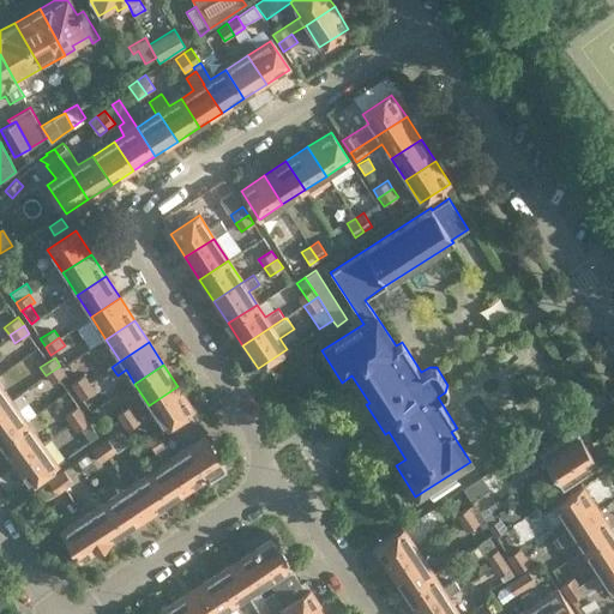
[(60,366),(46,375),(50,383),(65,373),(60,366)]
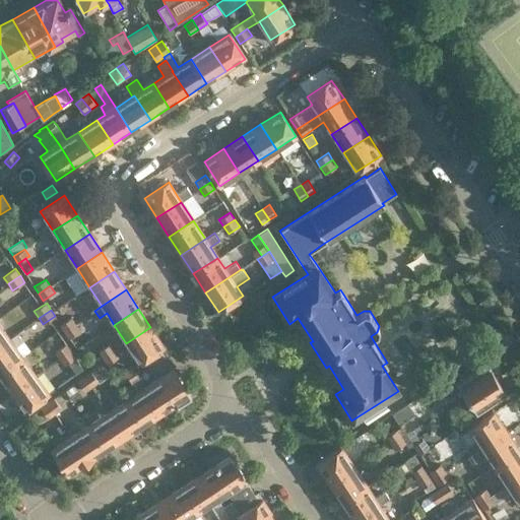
[(65,331),(76,323),(71,317),(61,324),(65,331)]
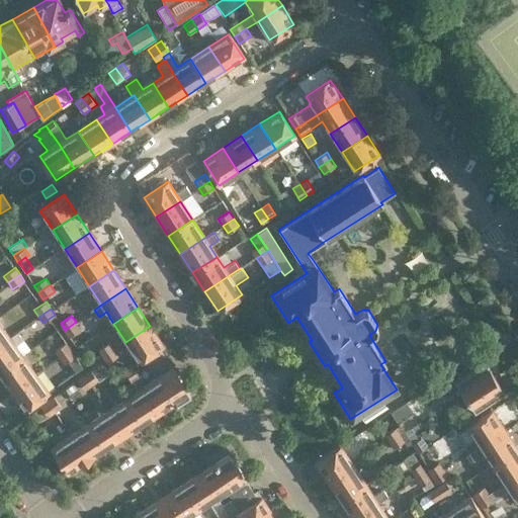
[(76,322),(65,330),(70,336),(81,329),(76,322)]
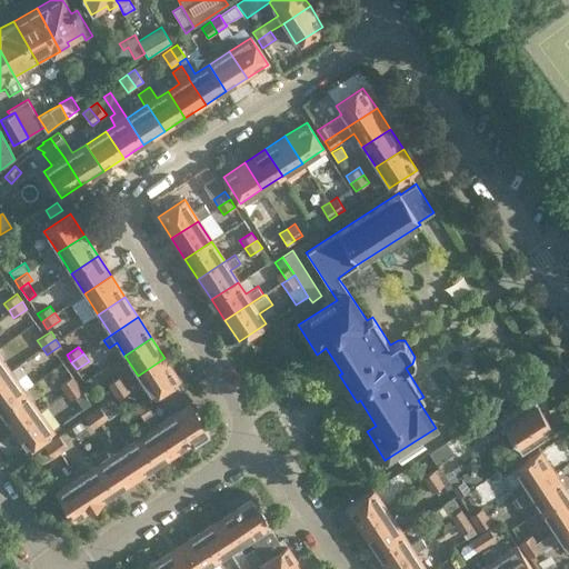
[(179,380),(165,358),(138,376),(152,397),(158,393),(175,382),(179,380)]
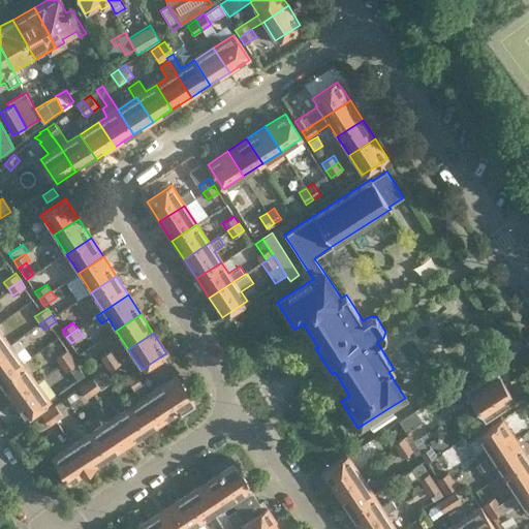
[(0,379),(22,364),(13,353),(24,346),(18,338),(8,345),(0,350),(0,379)]
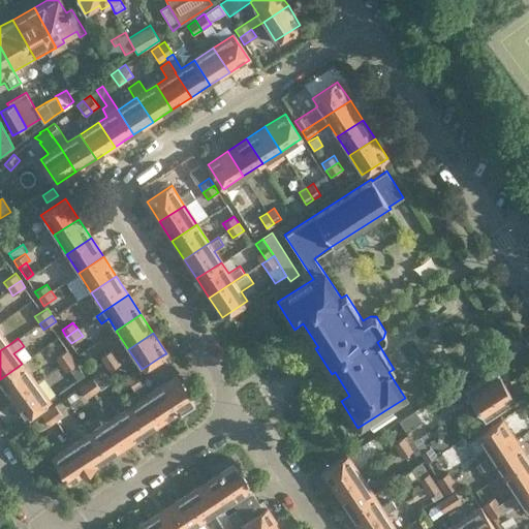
[(105,363),(116,356),(112,349),(101,356),(105,363)]
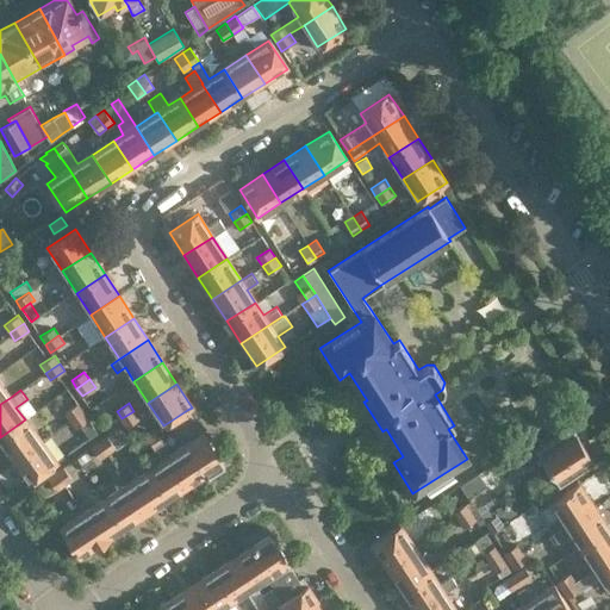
[(69,419),(82,411),(76,404),(64,412),(69,419)]
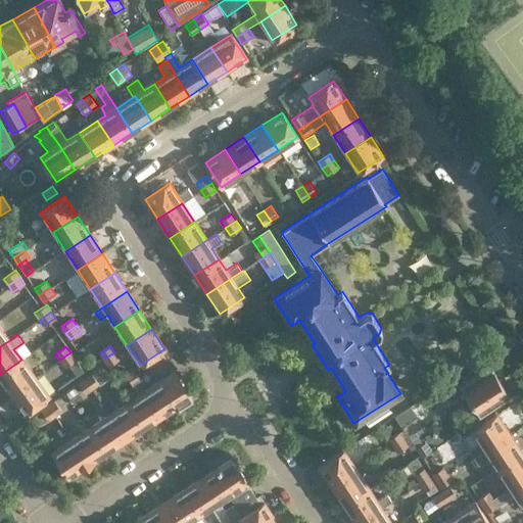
[(145,362),(157,381),(144,390),(145,392),(161,417),(191,397),(174,371),(160,351),(145,362)]
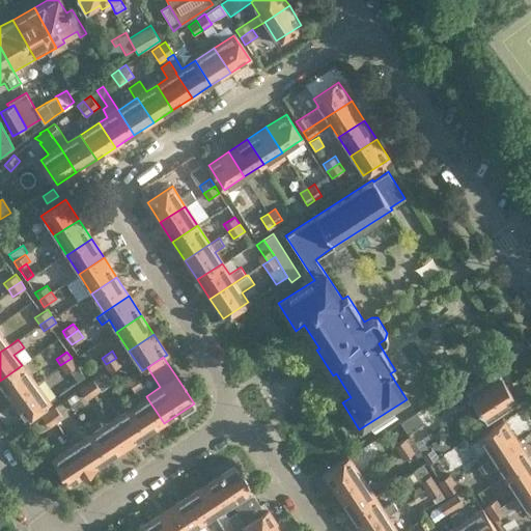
[(72,358),(60,365),(65,372),(76,365),(72,358)]
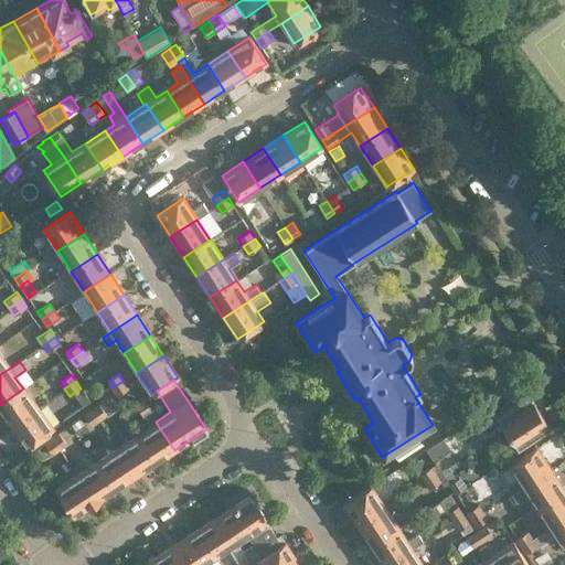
[(124,381),(113,387),(117,395),(129,388),(124,381)]
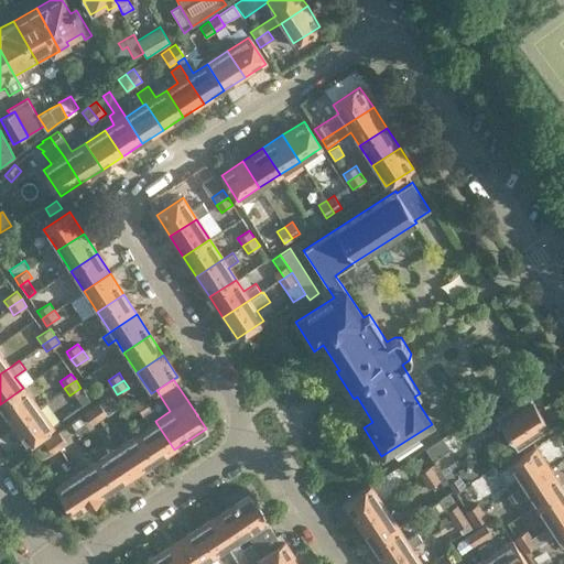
[(36,408),(23,388),(0,404),(0,410),(11,426),(36,408)]
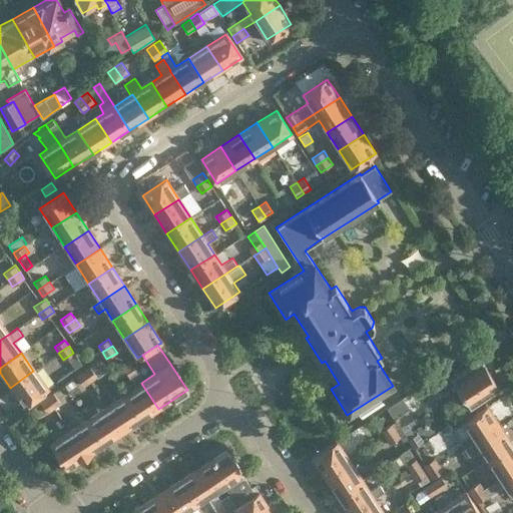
[(480,358),(451,377),(443,382),(452,397),(460,392),(460,391),(494,369),(487,358),(481,361),(480,358)]
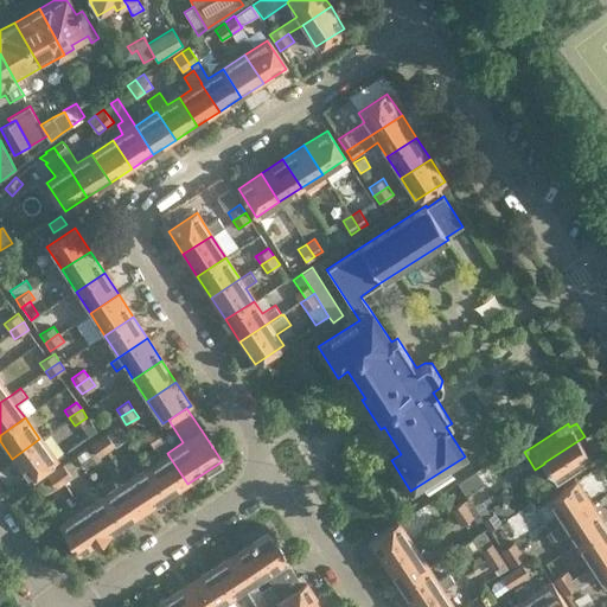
[(115,446),(127,439),(119,426),(108,434),(115,446)]
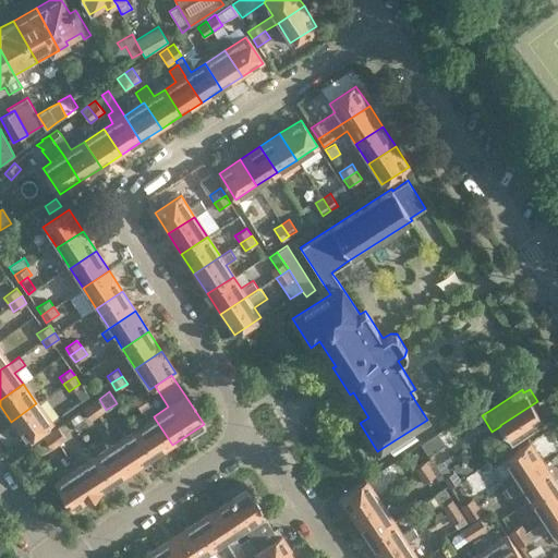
[(142,393),(134,399),(142,411),(149,407),(142,393)]
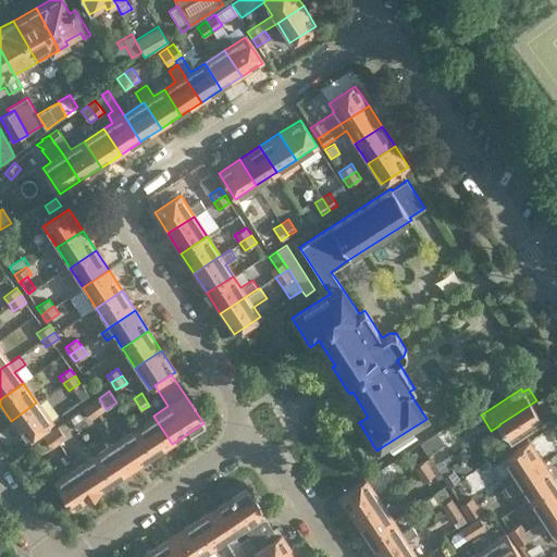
[(91,404),(98,415),(106,409),(99,398),(91,404)]
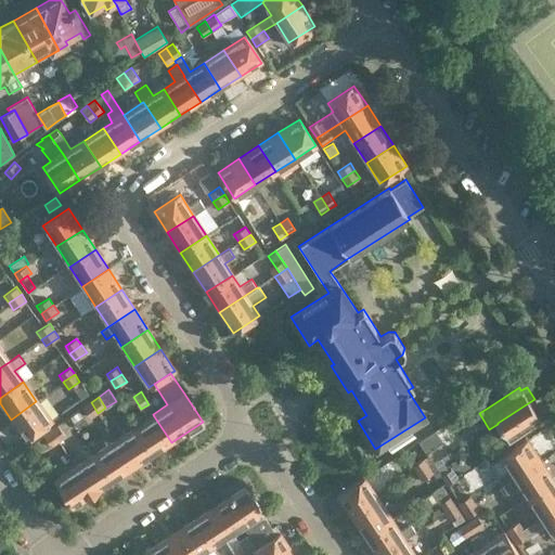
[(498,424),(499,424),(489,430),(497,442),(506,436),(507,439),(539,418),(537,415),(542,411),(534,399),(498,423),(498,424)]
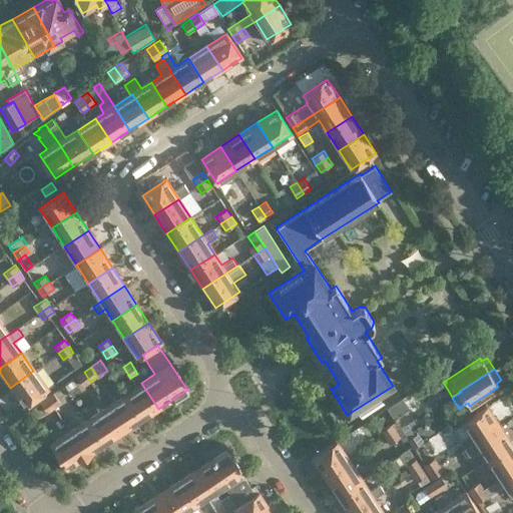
[(44,386),(33,371),(10,388),(24,407),(54,385),(51,382),(44,386)]
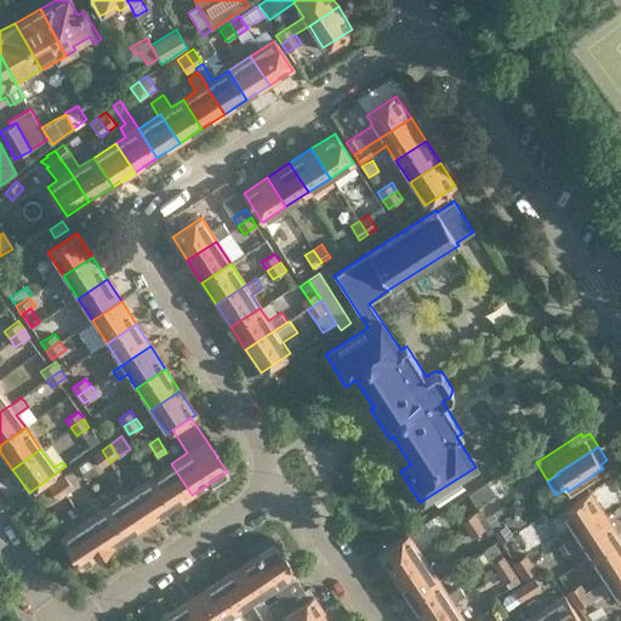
[(101,468),(109,462),(102,450),(93,456),(101,468)]
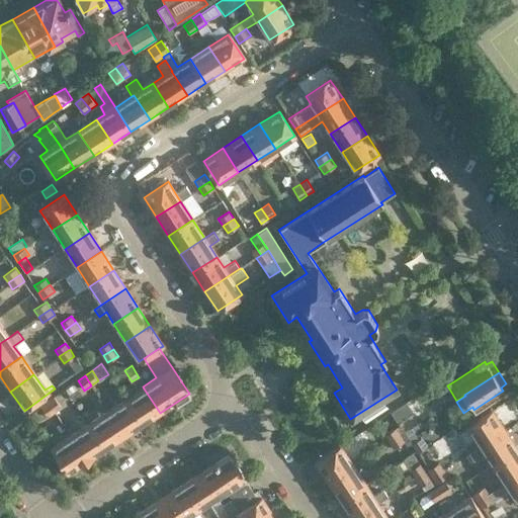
[(144,389),(125,401),(142,425),(160,413),(144,389)]
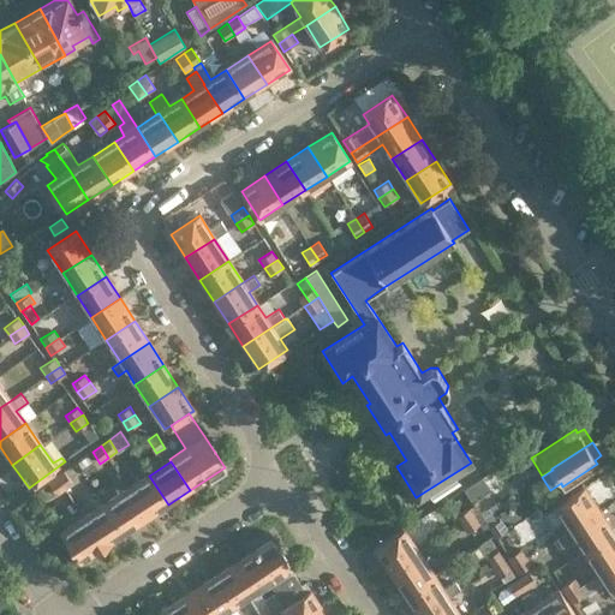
[(57,477),(65,489),(73,484),(65,472),(57,477)]
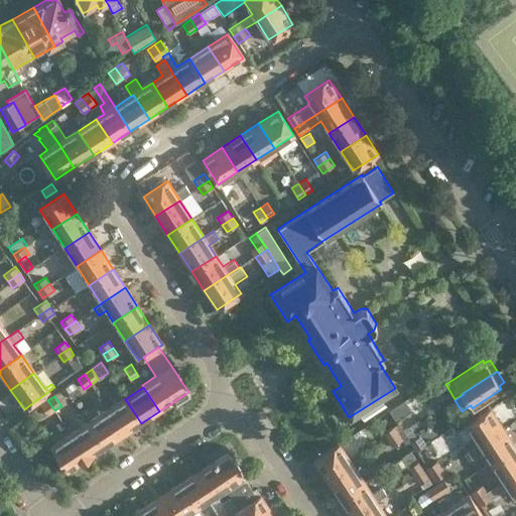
[(141,423),(125,399),(106,411),(123,435),(141,423)]
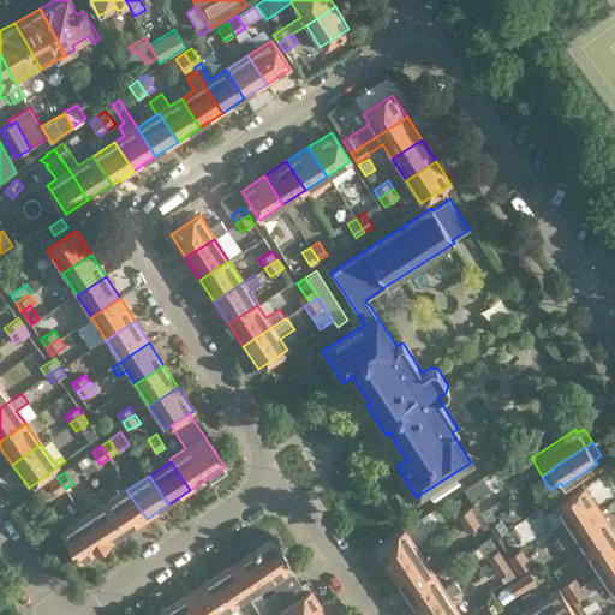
[(57,495),(65,489),(57,477),(48,483),(57,495)]
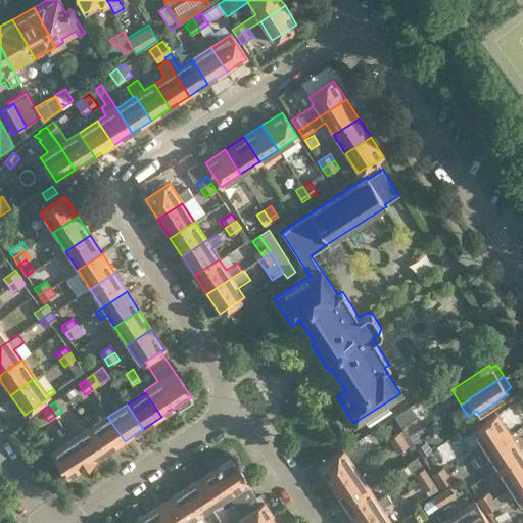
[(401,427),(417,416),(410,406),(394,416),(401,427)]
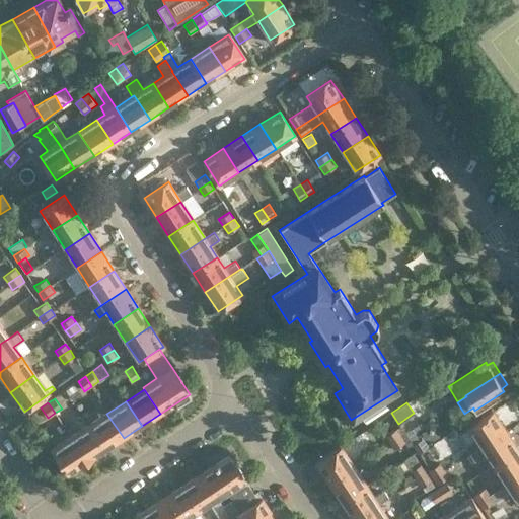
[(470,454),(482,447),(506,431),(493,412),(469,428),(475,438),(464,445),(470,454)]
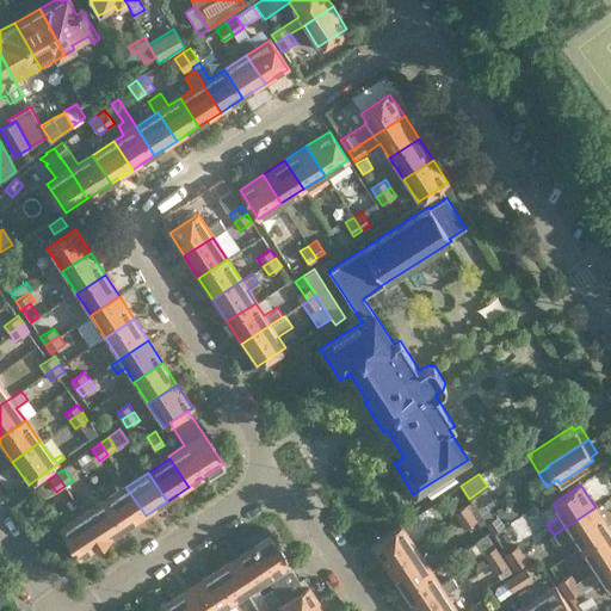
[(146,516),(125,487),(104,501),(123,530),(146,516)]
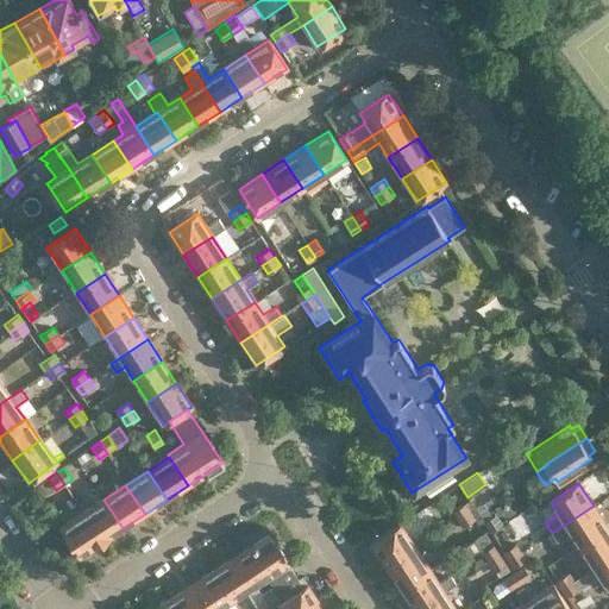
[(496,496),(494,506),(498,513),(508,516),(515,512),(518,502),(514,494),(503,491),(496,496)]
